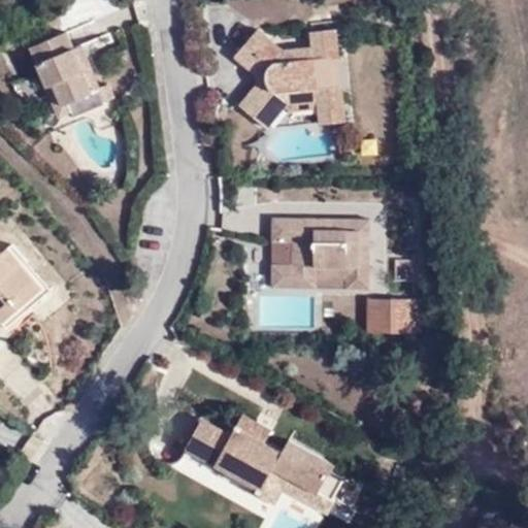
[(344,123),(335,29),(308,32),(311,46),(282,50),(258,29),(234,58),(255,74),(256,85),(239,104),(267,129),(287,104),(316,102),(319,125),(344,123)]
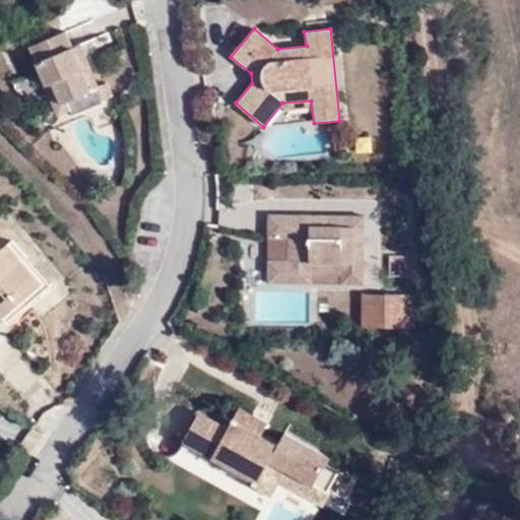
[(69,111),(69,112),(73,118),(85,112),(94,116),(100,113),(104,106),(80,45),(71,49),(65,34),(28,49),(45,87),(53,84),(64,109),(69,111)]
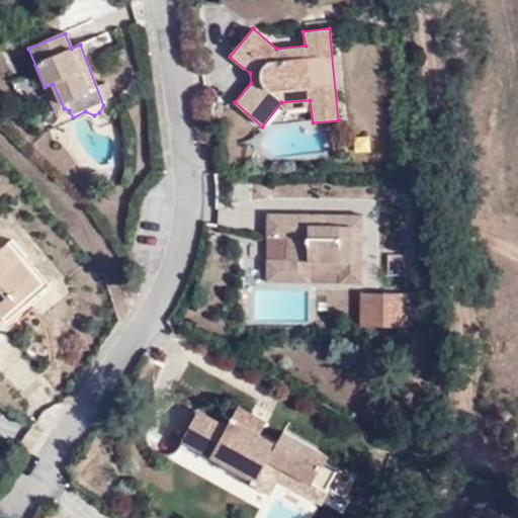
[(57,116),(69,111),(69,110),(64,108),(53,84),(45,87),(57,116)]
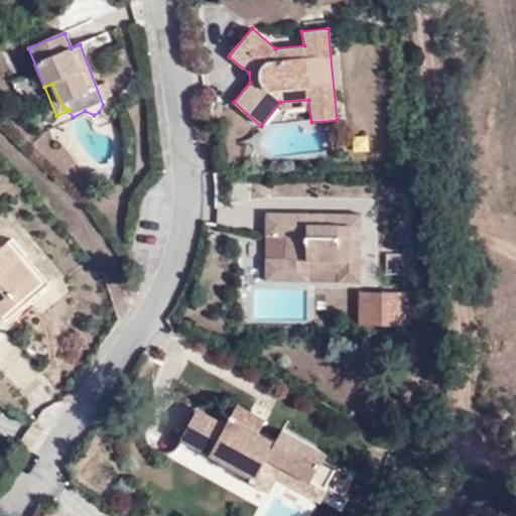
[(362,216),(339,216),(338,226),(308,225),(308,216),(266,215),(265,236),(283,237),(283,259),(264,258),(264,282),(307,283),(308,273),(335,274),(335,284),(360,284),(362,216)]
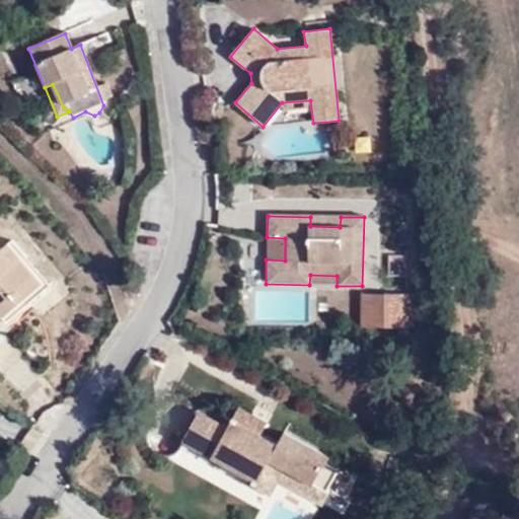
[(340,227),(341,217),(310,217),(310,226),(340,227)]
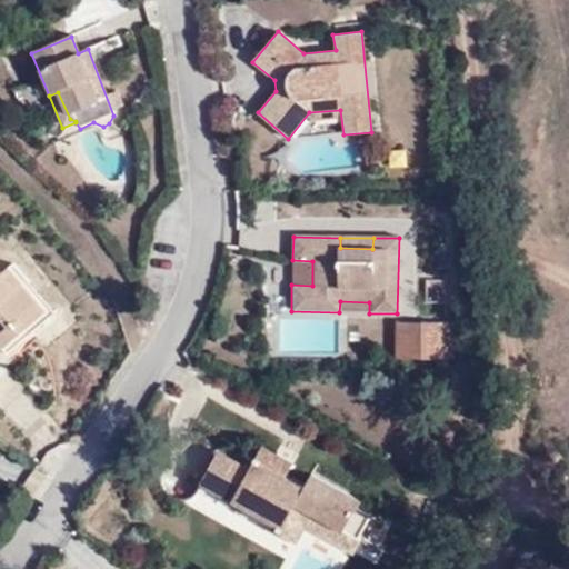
[(0,345),(1,346),(41,310),(6,268),(0,271),(0,345)]
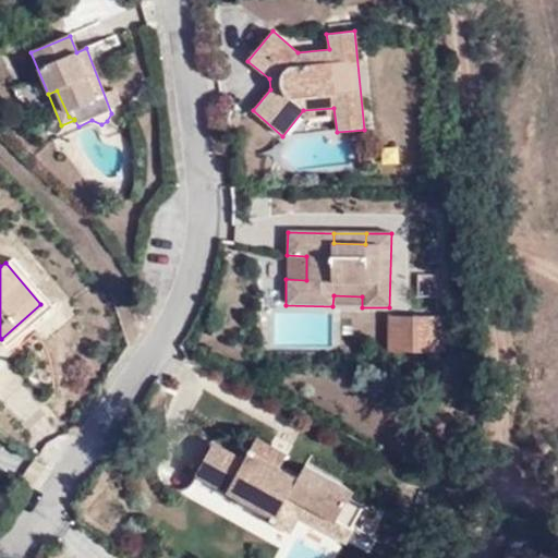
[(332,306),(362,307),(362,296),(334,295),(332,306)]
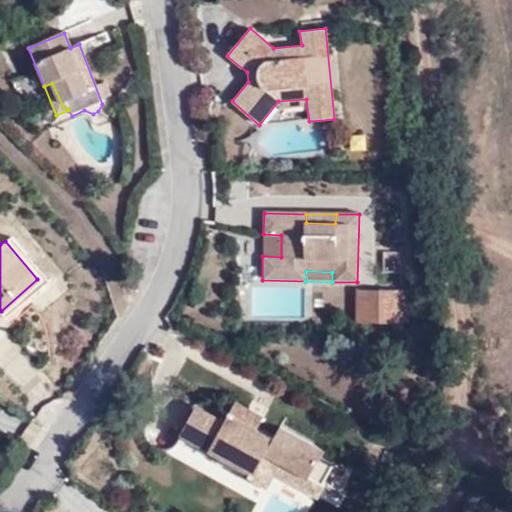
[(378,322),(378,292),(356,291),(355,321),(378,322)]
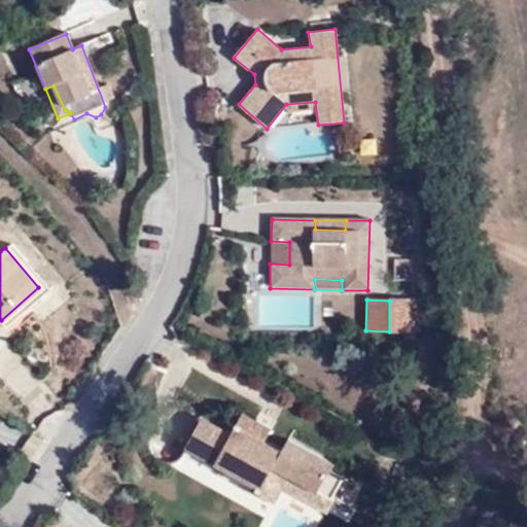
[(414,301),(389,301),(389,331),(413,332),(414,301)]
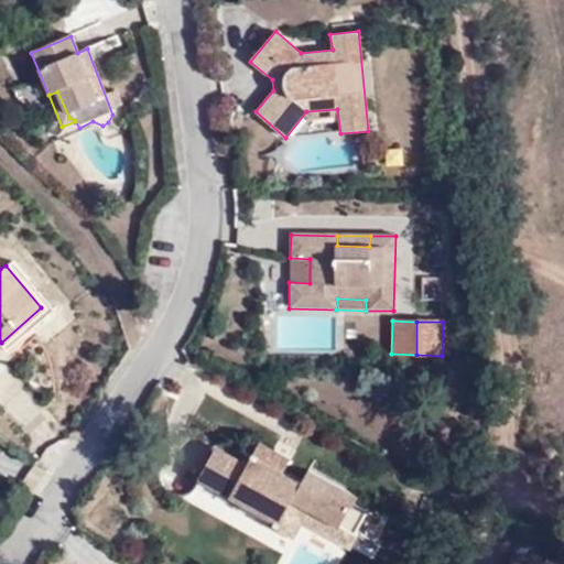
[(292,501),(354,535),(366,513),(351,505),(357,497),(306,470),(300,484),(282,474),(289,461),(258,443),(246,466),(215,449),(198,479),(278,524),(292,501)]
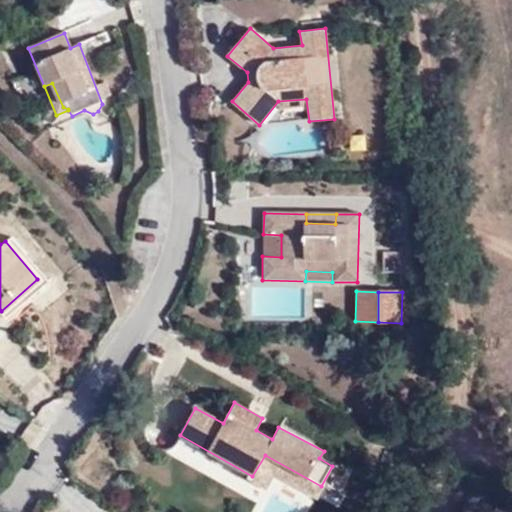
[(314,498),(321,486),(265,455),(252,476),(250,481),(264,489),(272,475),(314,498)]
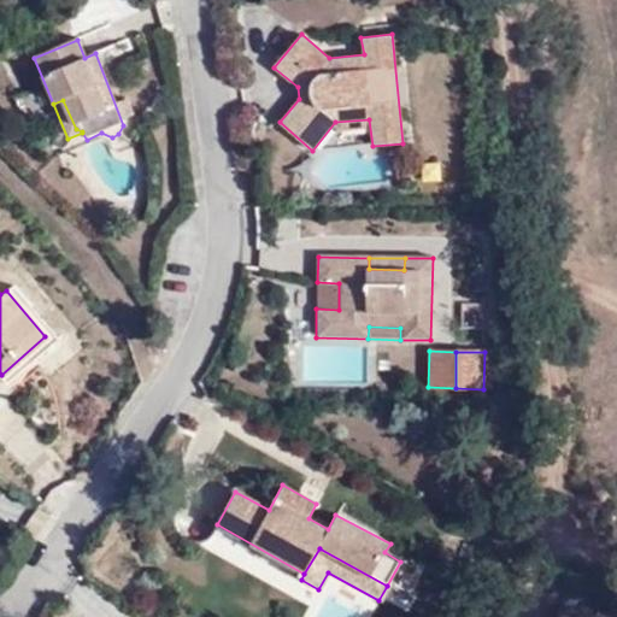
[(601,588),(566,583),(564,605),(600,611),(601,588)]
